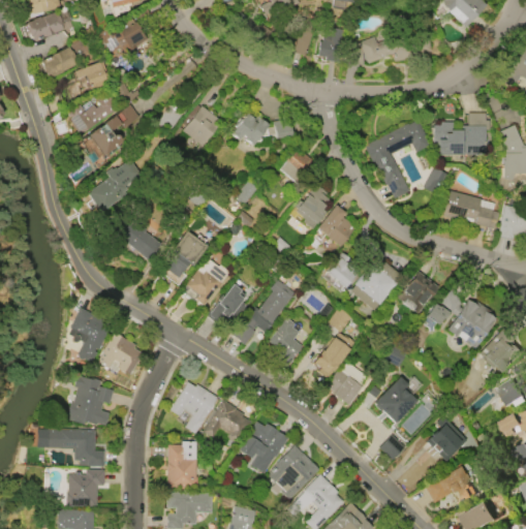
[(29,19),(24,0),(60,0),(62,7),(49,10),(49,13),(29,19)]
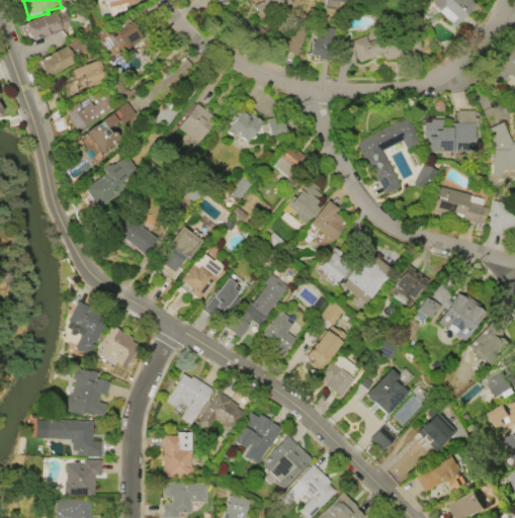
[(134,2),(133,0),(98,0),(99,1),(103,0),(106,0),(109,8),(134,2)]
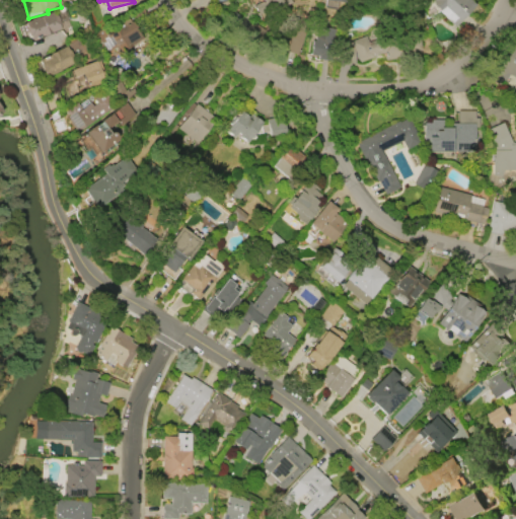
[(254,5),(264,1),(263,0),(291,0),(292,2),(260,17),(254,5)]
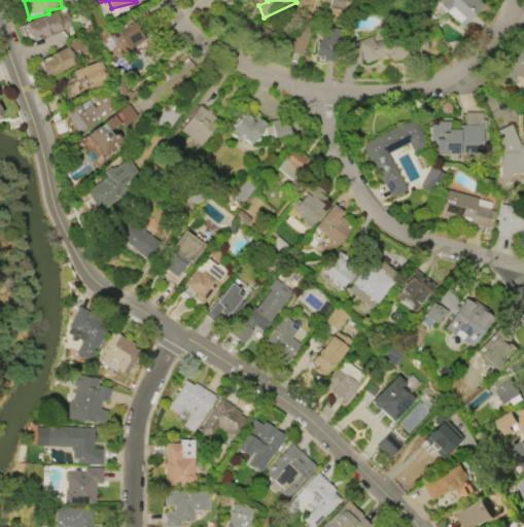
[(477,0),(483,5),(463,27),(447,11),(447,10),(441,4),(440,1),(439,0),(477,0)]
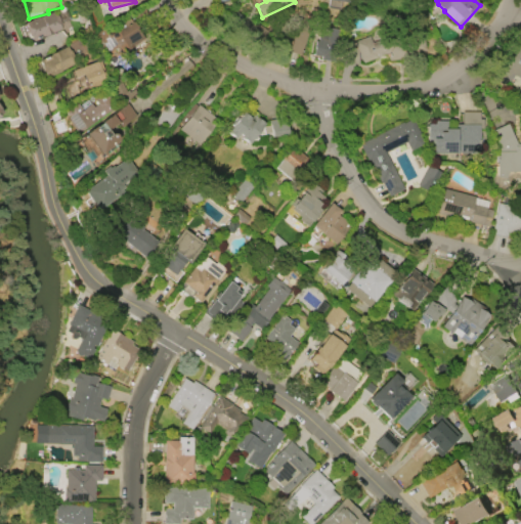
[(27,24),(56,11),(63,30),(34,41),(27,24)]
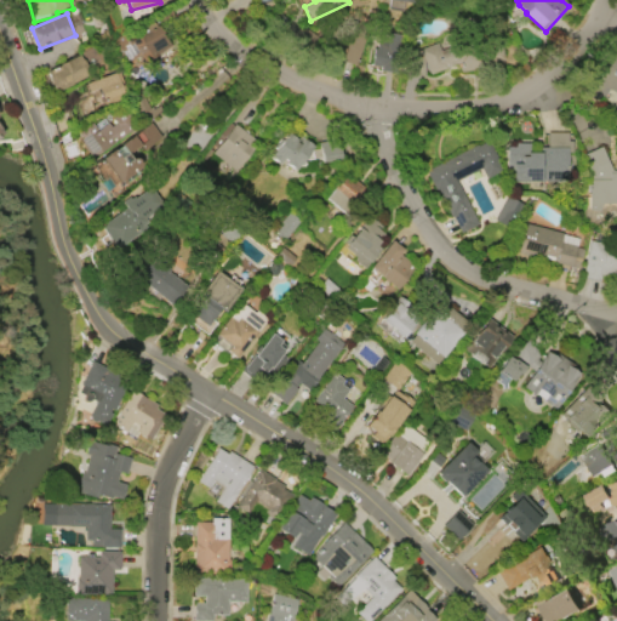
[(358,66),(344,61),(349,46),(346,45),(341,60),(325,53),(335,28),(350,34),(354,22),(371,28),(358,66)]
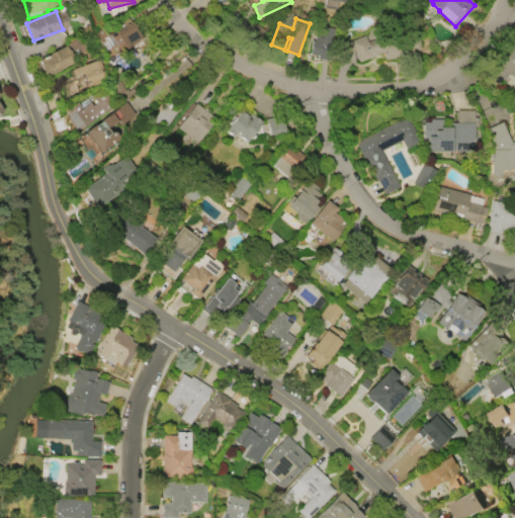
[(129,49),(116,30),(121,27),(121,28),(134,20),(145,37),(129,49)]
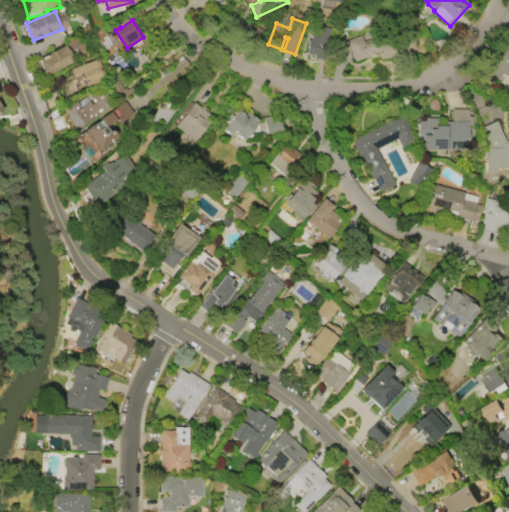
[(316,56),(308,55),(311,39),(319,40),(320,33),(322,33),(323,28),(333,29),(329,61),(315,59),(316,56)]
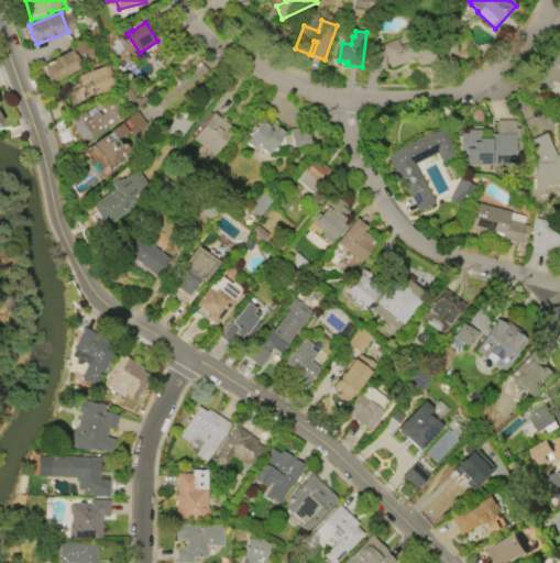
[(387,69),(370,69),(369,45),(380,44),(381,52),(385,52),(383,46),(399,40),(403,50),(456,40),(459,55),(432,59),(434,65),(421,67),(419,57),(407,61),(407,63),(391,66),(386,56),(387,69)]
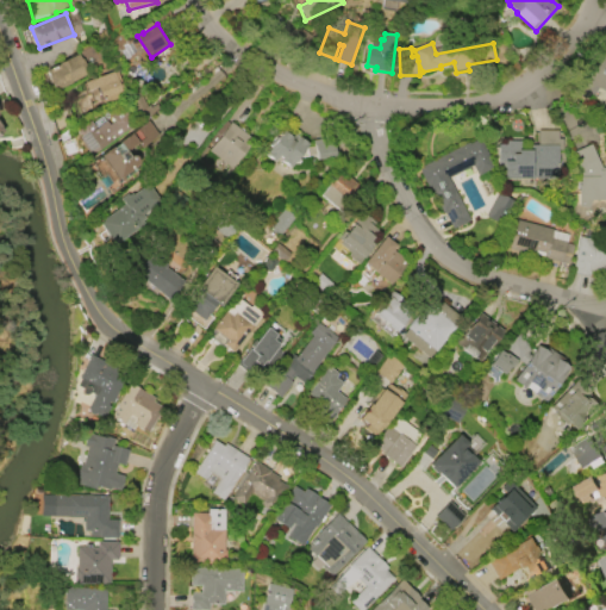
[(605,89),(599,87),(593,101),(576,94),(595,50),(605,55),(605,89)]
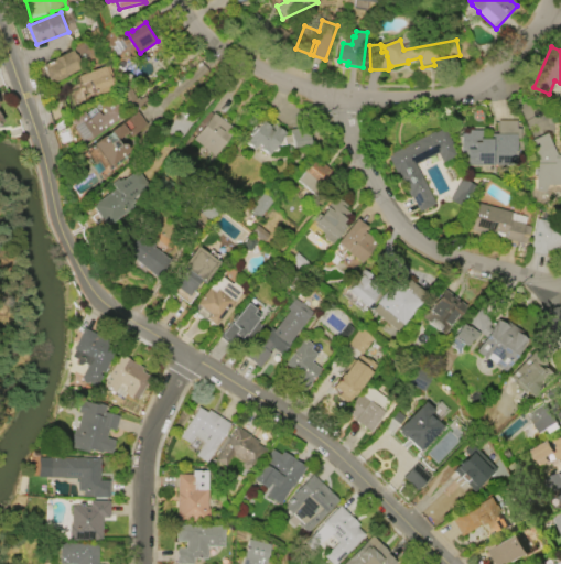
[(44,66),(74,51),(84,69),(53,84),(44,66)]
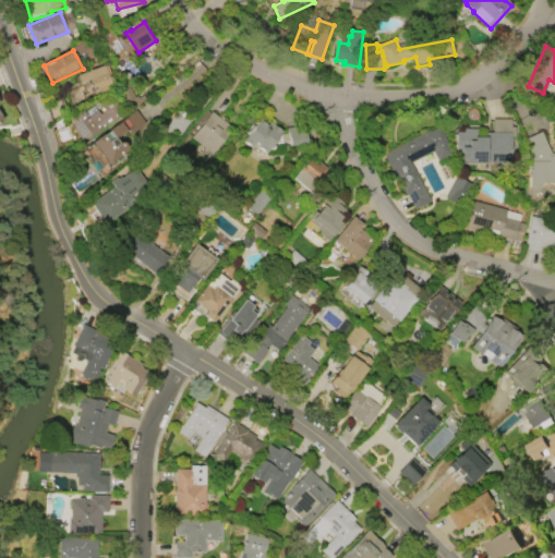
[(80,75),(108,64),(117,87),(96,96),(89,80),(82,83),(80,75)]
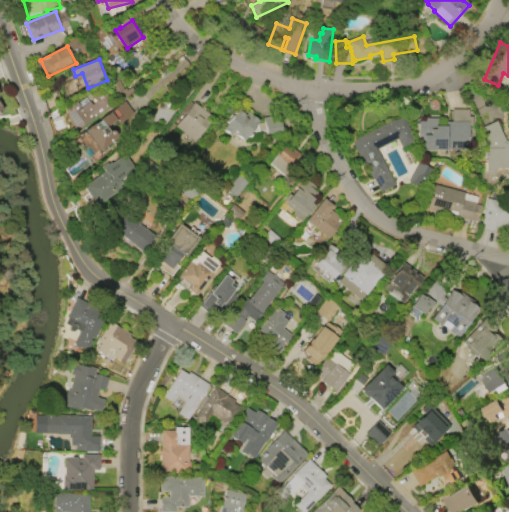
[(111,87),(121,101),(131,95),(121,81),(111,87)]
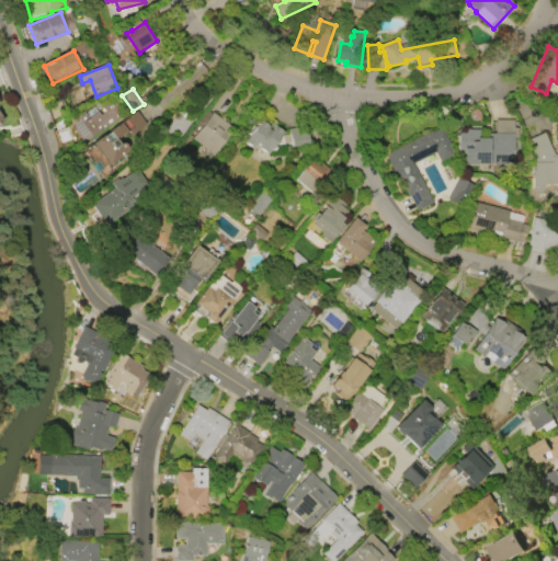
[(105,106),(117,99),(128,116),(86,144),(71,121),(86,111),(90,118),(101,111),(103,115),(109,112),(105,106)]
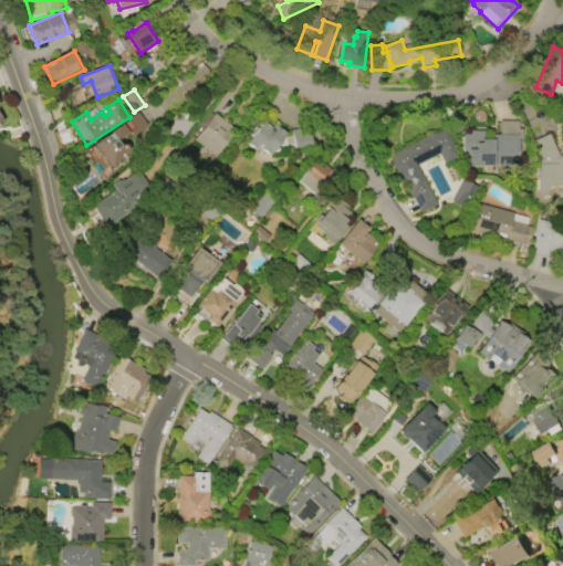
[(141,112),(149,126),(133,137),(129,133),(117,142),(121,146),(122,145),(123,145),(124,145),(125,145),(126,145),(127,145),(127,146),(128,146),(128,147),(129,147),(129,148),(129,149),(129,150),(129,152),(129,153),(128,154),(128,155),(110,167),(96,148),(95,149),(93,145),(141,112)]
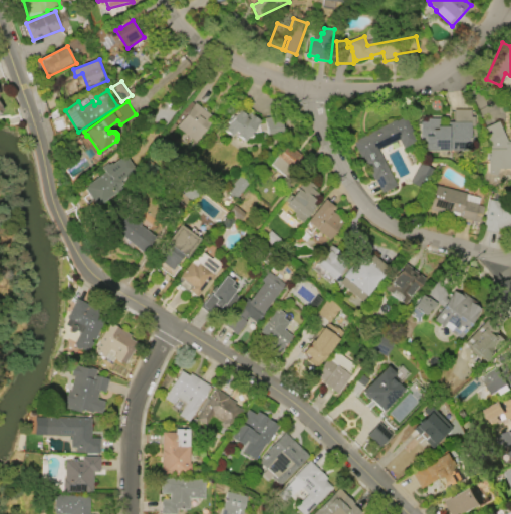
[(197,142),(178,126),(197,103),(215,117),(197,142)]
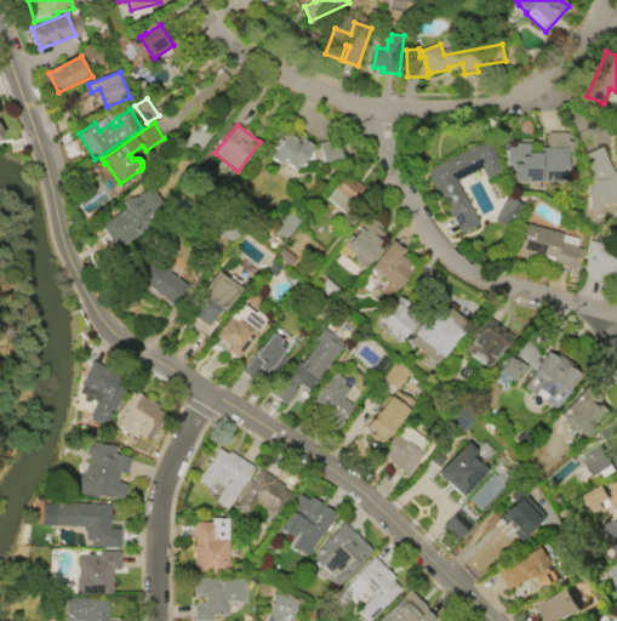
[(306,140),(314,146),(296,171),(286,164),(289,161),(285,159),(281,164),(272,157),(290,132),(298,140),(297,142),(302,144),(306,140)]
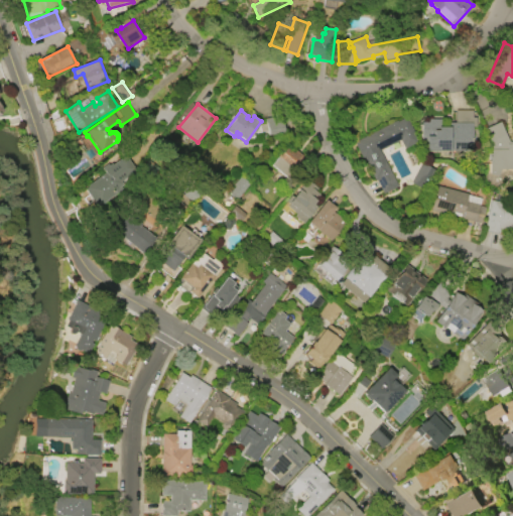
[(473,150),(427,149),(427,140),(424,140),(424,122),(430,123),(430,119),(443,119),(443,122),(458,122),(458,110),(474,111),(473,150)]
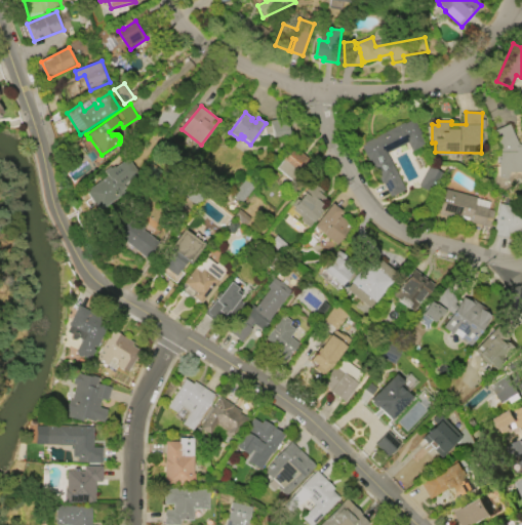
[(406,190),(391,198),(384,183),(383,184),(371,161),(370,162),(361,145),(405,123),(406,124),(416,119),(429,144),(413,152),(409,143),(388,154),(406,190)]
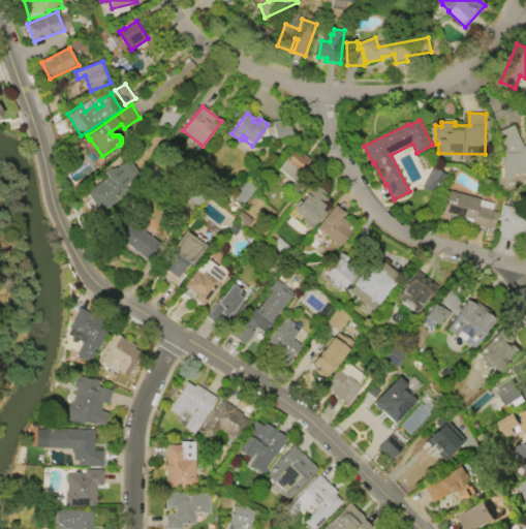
[(273,124),(276,141),(290,137),(287,121),(273,124)]
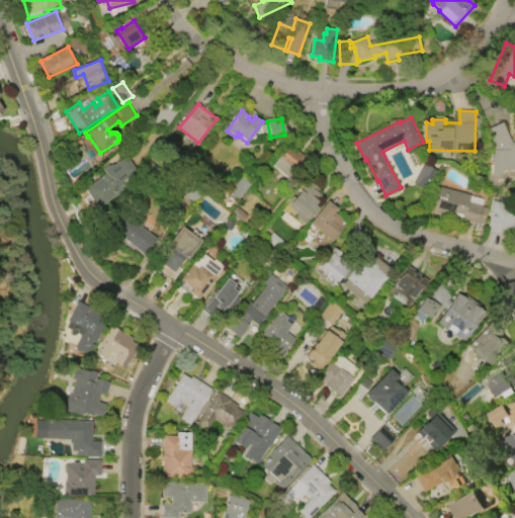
[(489,128),(504,122),(513,143),(514,142),(514,169),(505,170),(502,176),(494,175),(493,157),(495,157),(495,143),(489,128)]
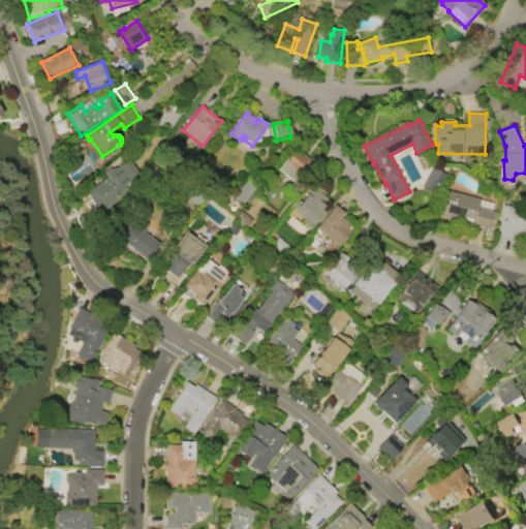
[(305,153),(315,162),(296,184),(279,168),(296,150),(302,156),(305,153)]
